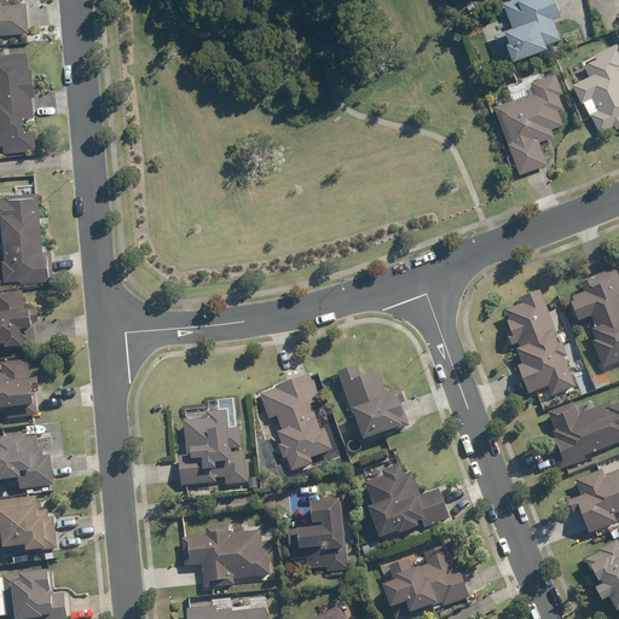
[(0,0),(0,35),(27,34),(24,4),(0,6),(0,4),(6,4),(5,0),(0,0)]
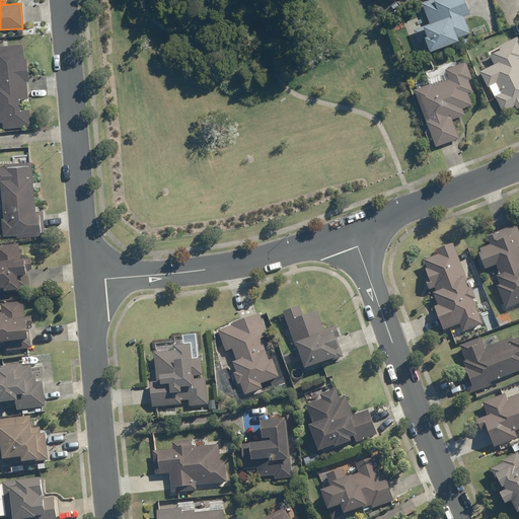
[(432,0),(422,4),(430,23),(414,29),(419,45),(423,43),(426,52),(457,40),(457,39),(469,33),(462,17),(469,14),(463,0),(436,0),(432,0)]
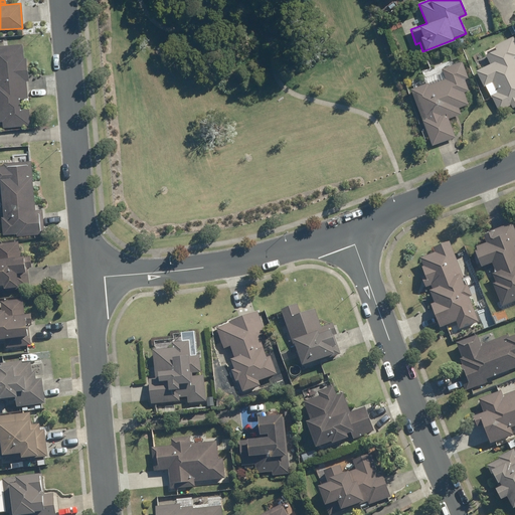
[(490,64),(476,70),(484,86),(492,81),(497,93),(491,96),(499,111),(511,105),(512,108),(514,106),(514,41),(513,37),(494,46),(496,49),(486,54),(490,64)]
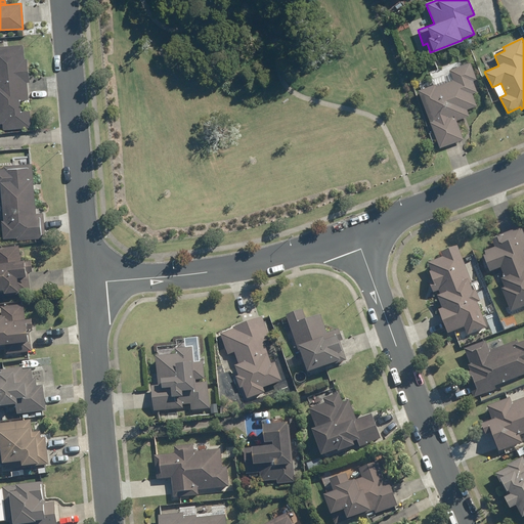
[(0,124),(5,124),(6,130),(34,128),(32,112),(24,113),(23,101),(30,100),(29,83),(32,83),(30,59),(27,59),(25,45),(0,46),(0,124)]
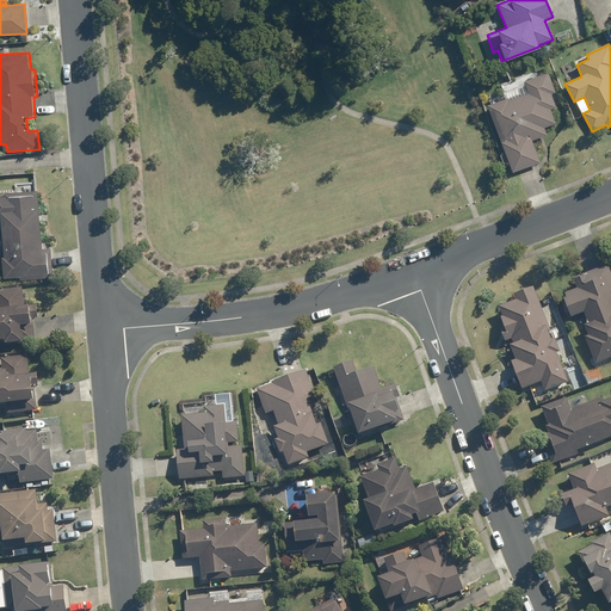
[(555,107),(550,94),(555,92),(548,73),(524,81),(529,94),(508,102),(507,99),(488,106),(512,172),(539,162),(531,141),(547,135),(543,129),(556,124),(550,110),(555,107)]
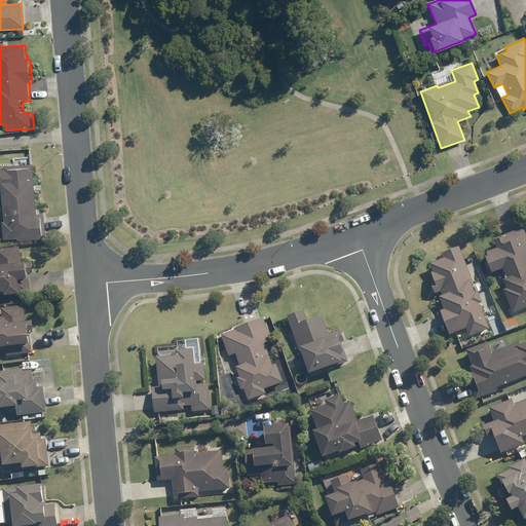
[(31,164),(3,167),(3,170),(0,170),(0,193),(3,222),(1,222),(3,240),(15,239),(16,242),(45,239),(42,214),(35,215),(31,164)]
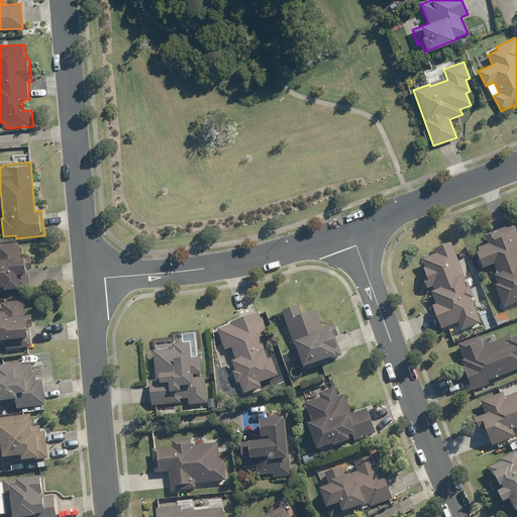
[(498,284),(495,285),(503,307),(516,301),(516,250),(515,246),(516,245),(516,233),(513,224),(485,234),(488,243),(479,247),(479,250),(477,251),(483,267),(494,262),(498,274),(494,275),(498,284)]
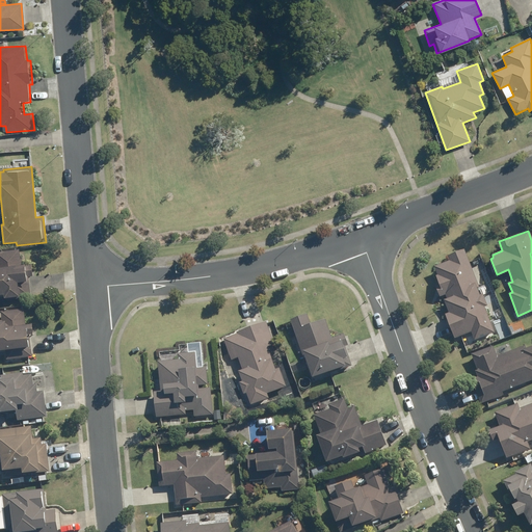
[(450,298),(447,299),(452,312),(449,314),(458,337),(474,329),(478,339),(498,331),(487,307),(490,304),(485,292),(482,294),(478,284),(481,283),(467,248),(451,255),(453,260),(439,266),(442,273),(439,275),(443,284),(439,286),(443,295),(448,293),(450,298)]
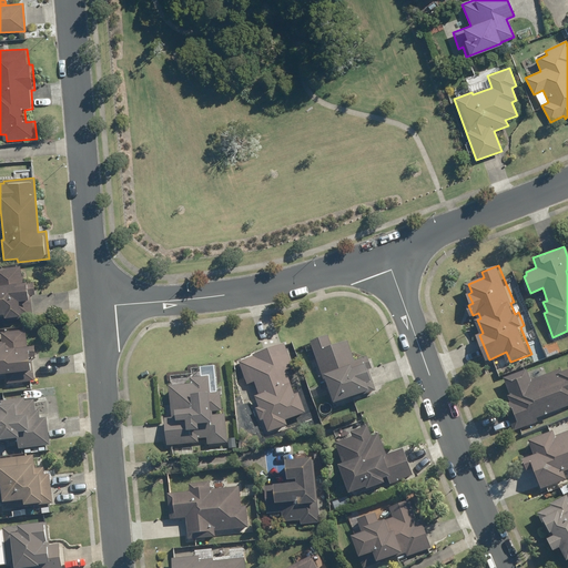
[(0,320),(2,320),(3,323),(32,321),(30,297),(33,296),(32,285),(21,286),(19,270),(0,271),(0,320)]
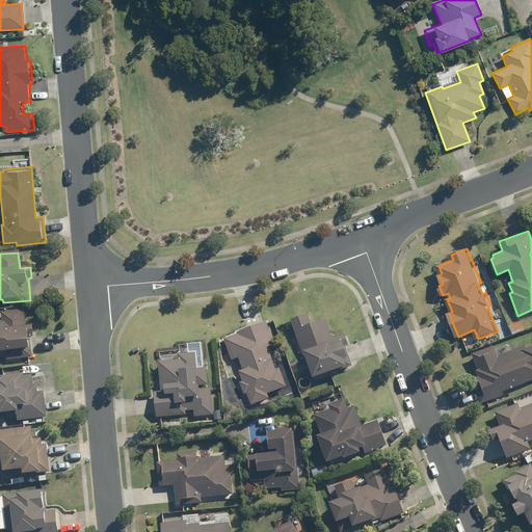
[(0,354),(5,354),(6,362),(31,358),(30,351),(26,351),(25,339),(31,338),(30,328),(25,329),(23,311),(0,313),(0,314),(1,322),(0,322),(0,354)]
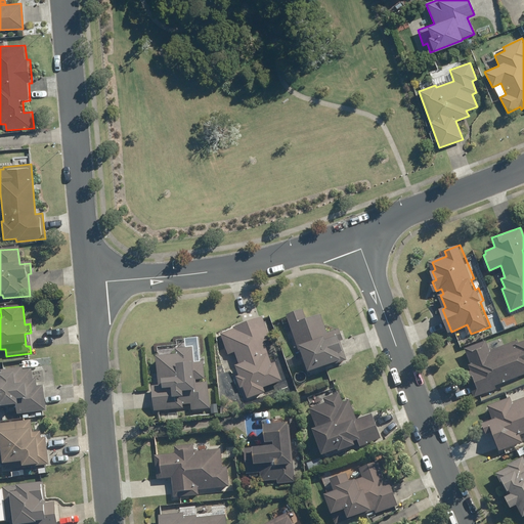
[(340,351),(337,342),(342,340),(338,329),(325,334),(319,314),(304,319),(301,309),(286,314),(296,347),(298,346),(306,370),(339,359),(336,352),(340,351)]
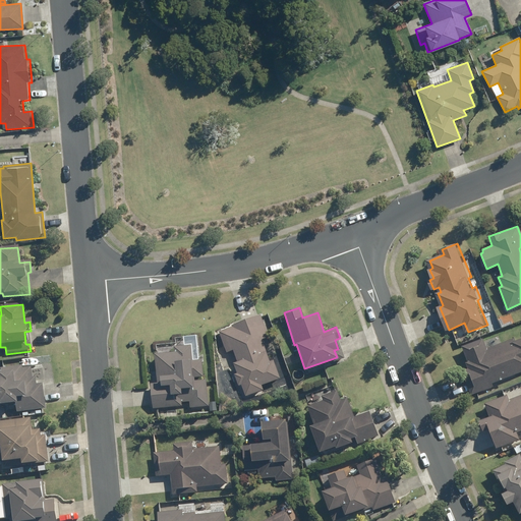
[(237,361),(233,363),(237,373),(234,374),(238,385),(241,384),(245,396),(263,389),(261,386),(280,378),(273,360),(269,361),(262,340),(268,337),(259,315),(233,325),(233,327),(219,332),(226,352),(233,349),(237,361)]
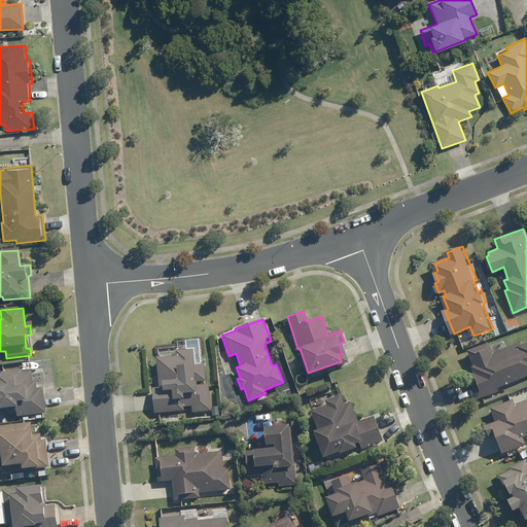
[(511,323),(504,326),(507,332),(513,329),(511,323)]
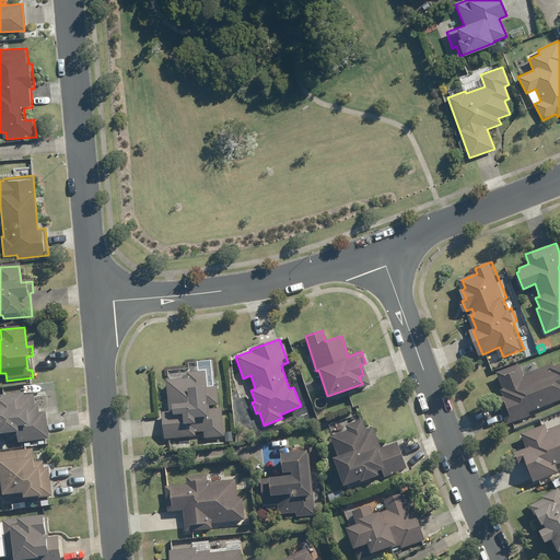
[(517,364),(496,373),(502,389),(500,391),(502,397),(496,399),(505,424),(528,416),(527,412),(559,398),(559,363),(553,366),(552,364),(522,375),(517,364)]
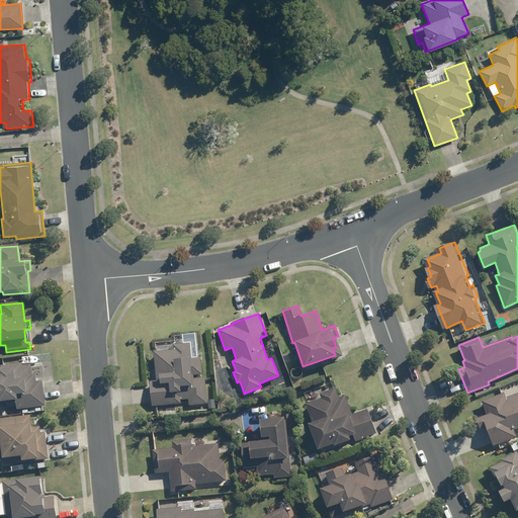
[(160,380),(154,380),(156,405),(184,403),(183,399),(192,399),(192,404),(209,403),(207,373),(204,373),(203,356),(193,357),(192,342),(175,343),(176,350),(158,351),(160,380)]
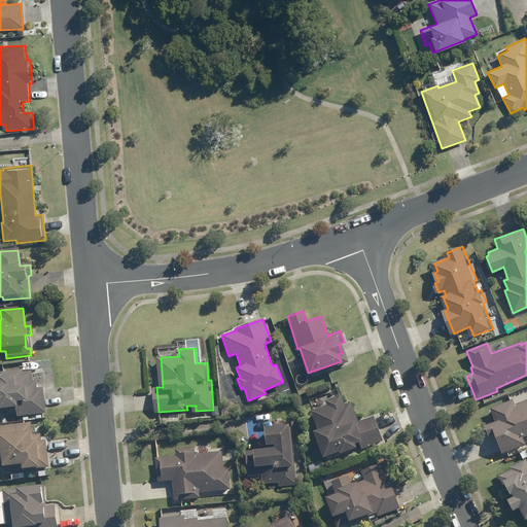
[(0,413),(15,411),(15,418),(44,415),(42,389),(36,390),(35,383),(32,383),(31,373),(22,374),(22,373),(0,375),(1,381),(0,381),(0,413)]
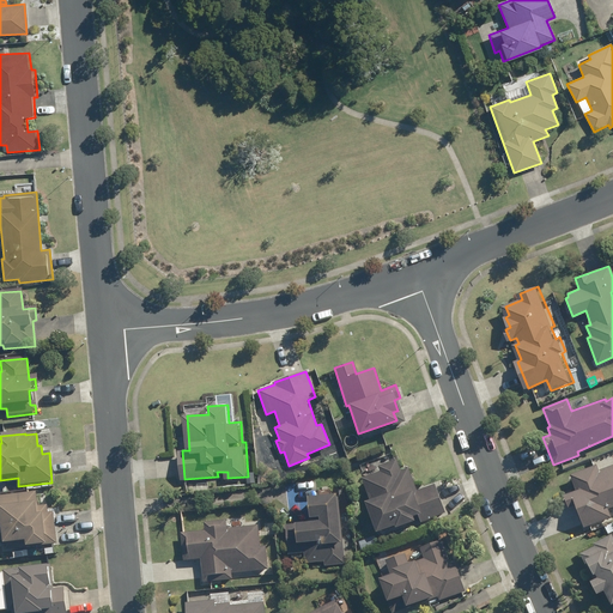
[(380,472),(360,478),(369,499),(363,502),(375,532),(393,525),(393,527),(414,520),(416,523),(444,513),(434,484),(416,491),(407,467),(399,471),(395,459),(377,466),(380,472)]
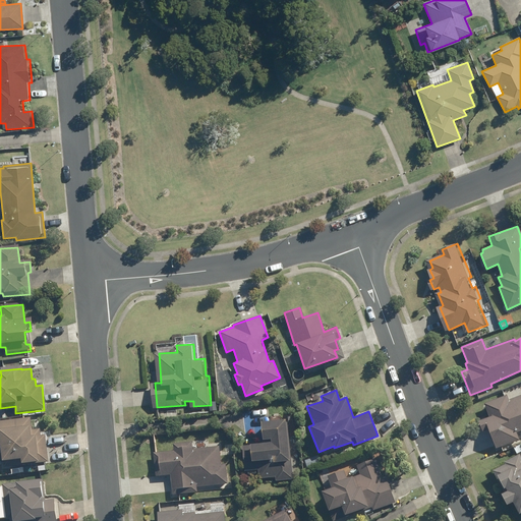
[(483,403),(488,417),(477,421),(481,431),(488,428),(496,448),(518,440),(516,432),(520,430),(520,429),(520,395),(508,400),(506,395),(483,403)]
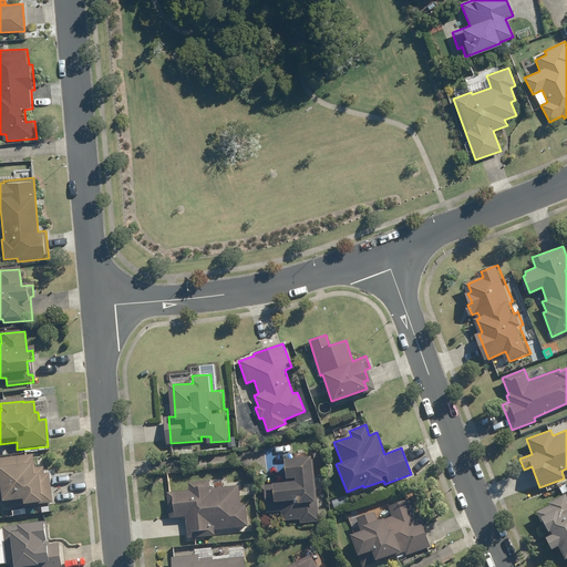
[(290,482),(270,484),(272,511),(286,509),(287,519),(306,517),(306,522),(325,521),(319,475),(317,475),(315,455),(288,457),(290,482)]
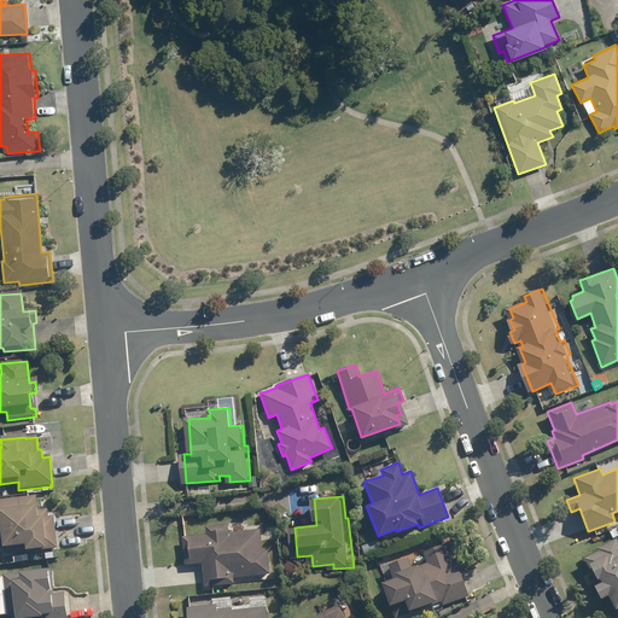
[(34,499),(0,502),(0,549),(1,552),(3,552),(4,558),(57,551),(52,518),(47,519),(46,511),(36,512),(34,499)]
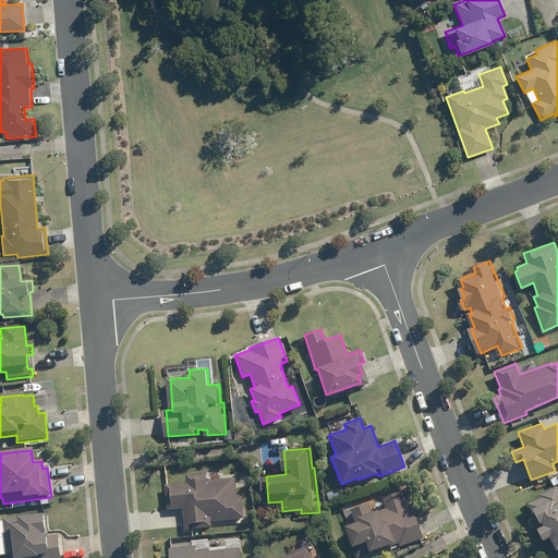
[(185,483),(165,485),(166,509),(182,508),(184,529),(210,526),(210,521),(243,519),(241,497),(235,497),(234,478),(219,480),(218,472),(184,475),(185,483)]
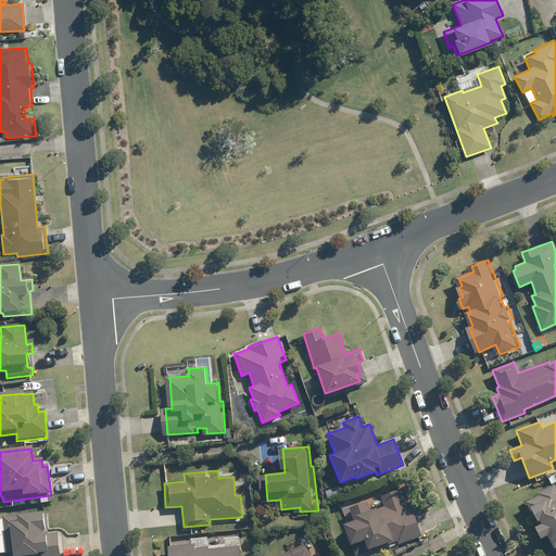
[(553,484),(536,493),(539,495),(525,502),(538,525),(533,528),(539,539),(545,534),(553,548),(555,546),(555,487),(555,488),(553,484)]
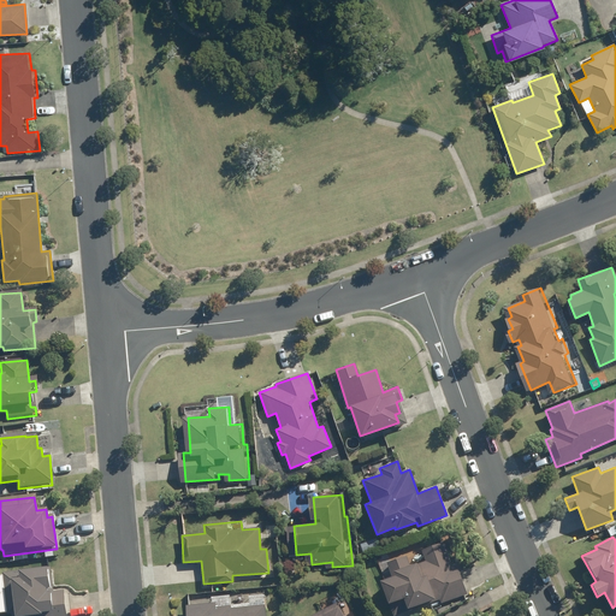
[(372,540),(360,545),(362,552),(375,548),(372,540)]
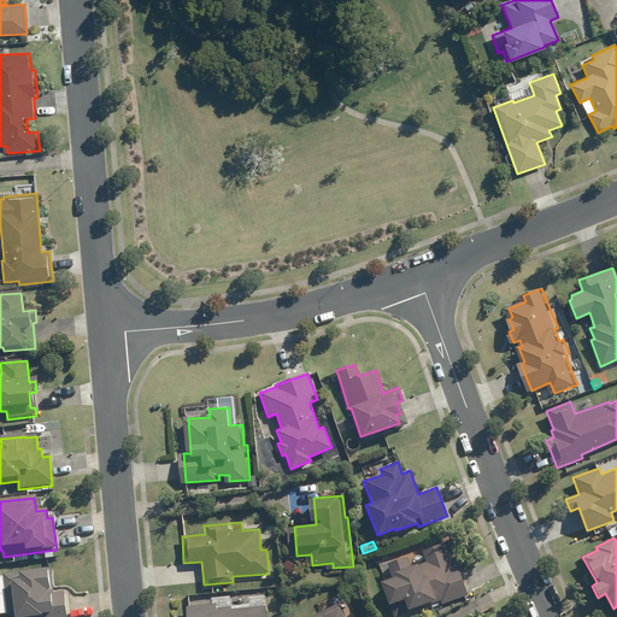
[(397,579),(389,582),(397,603),(395,604),(399,615),(444,599),(446,603),(471,594),(462,565),(456,566),(447,542),(427,550),(430,560),(421,564),(419,563),(415,564),(411,556),(392,562),(397,576),(397,579)]
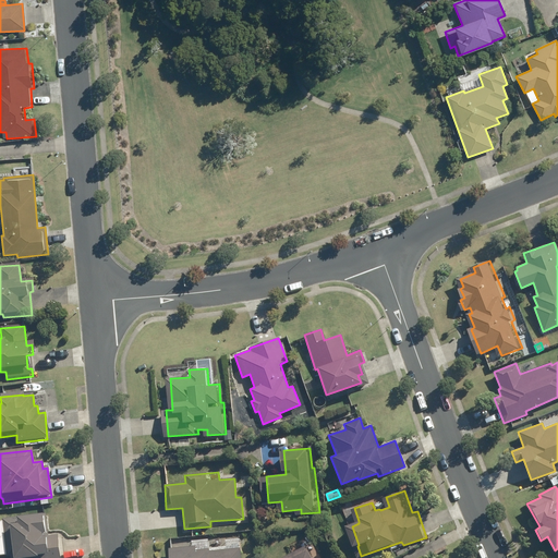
[(45,517),(2,521),(5,557),(10,557),(9,557),(59,557),(57,536),(47,537),(45,517)]
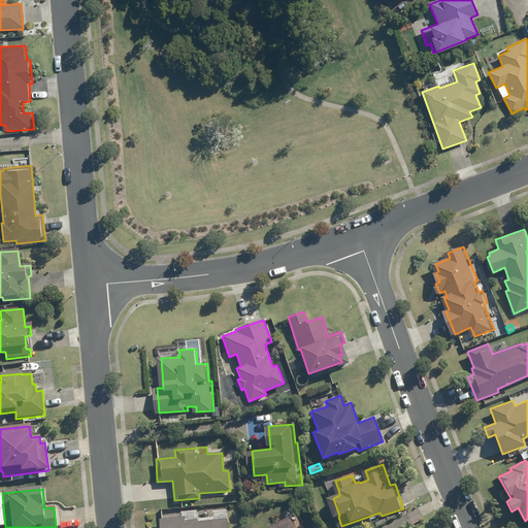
[(222,518),(200,520),(200,518),(188,519),(187,516),(163,518),(163,527),(230,527),(230,517),(228,518),(222,518)]
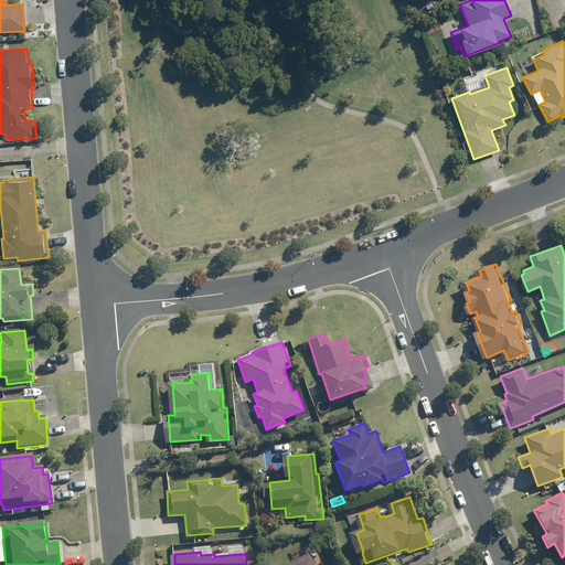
[(308,553),(284,564),(312,564),(313,563),(308,553)]
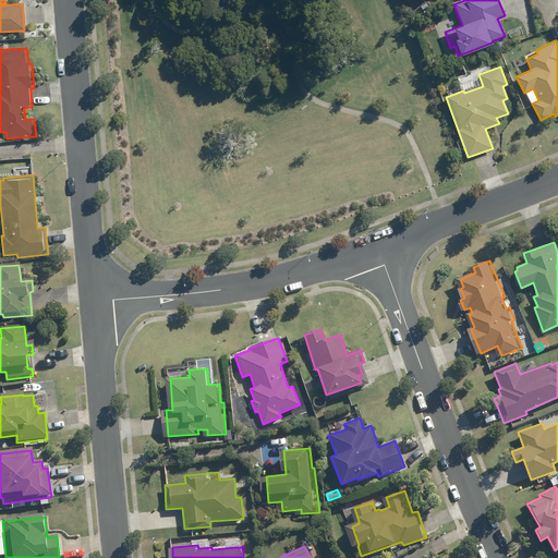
All buildings are outlined.
